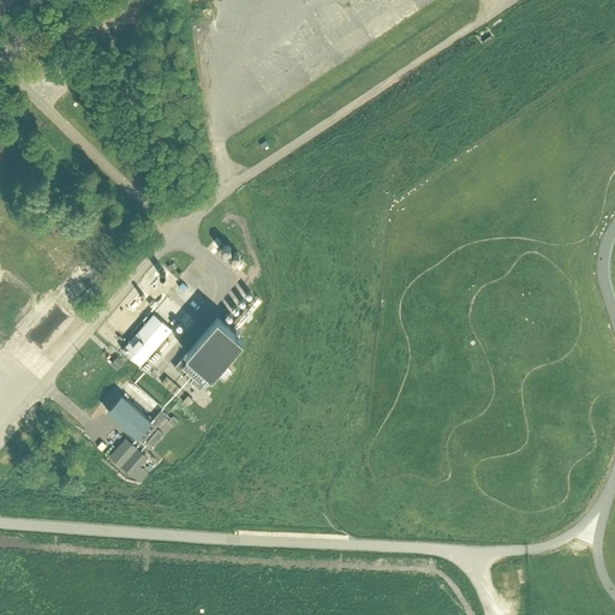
[(237,266),(245,256),(226,240),(218,251),(237,266)]
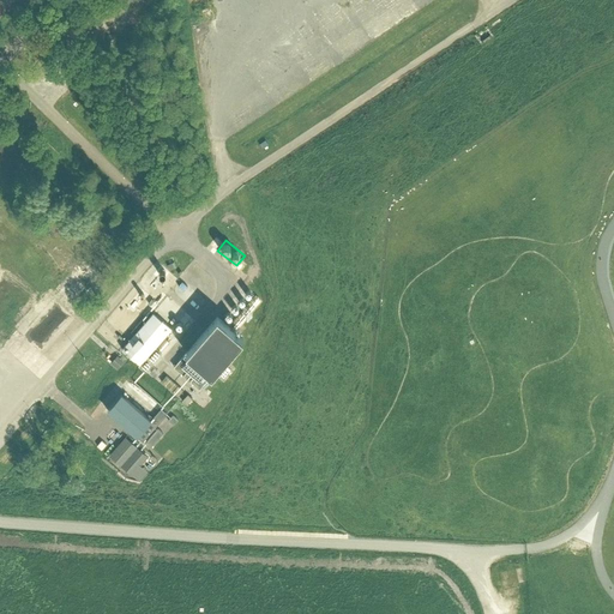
[(65,268),(74,275),(82,266),(73,258),(65,268)]
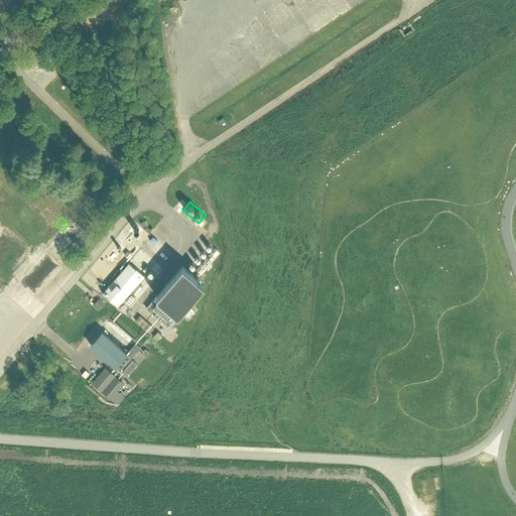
[(164,236),(170,230),(163,223),(156,230),(152,225),(145,232),(153,239),(157,236),(156,235),(159,232),(164,236)]
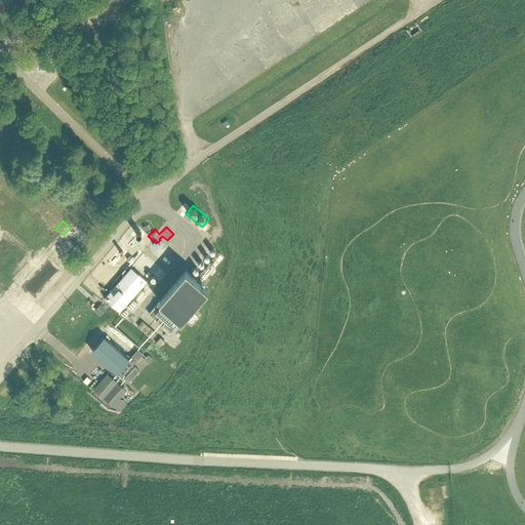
[(123,259),(129,266),(143,252),(136,246),(123,259)]
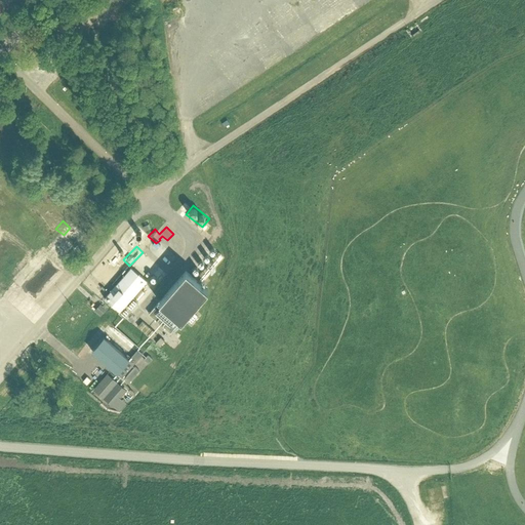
[(149,265),(156,271),(160,266),(153,259),(149,265)]
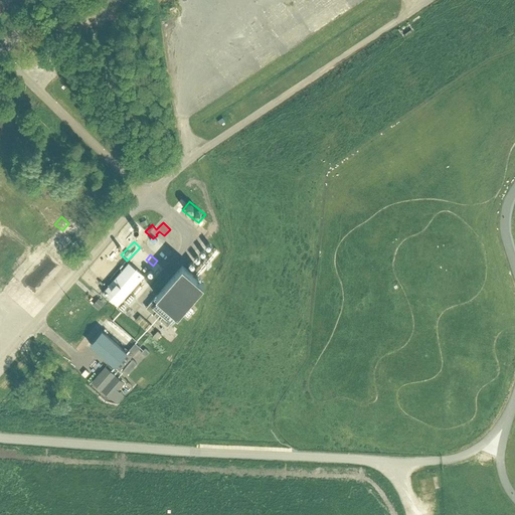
[(102,292),(118,305),(144,275),(128,261),(102,292)]
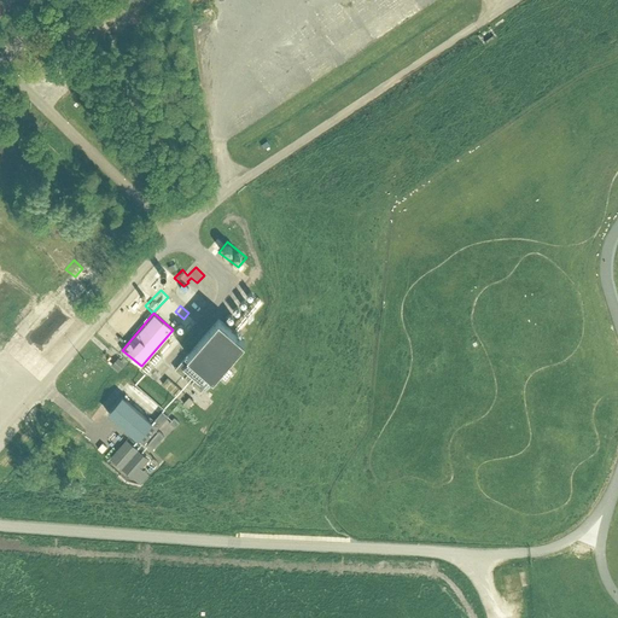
[(141,313),(133,324),(140,328),(149,318),(141,313)]
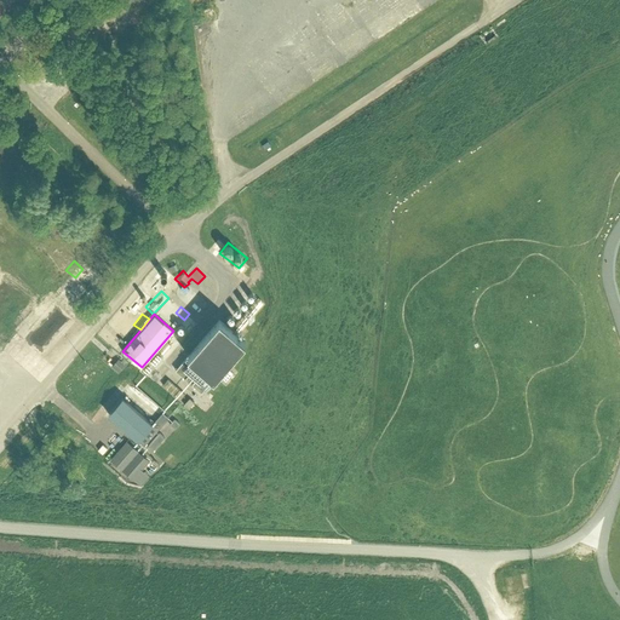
[(201,392),(245,342),(219,319),(176,369),(201,392)]
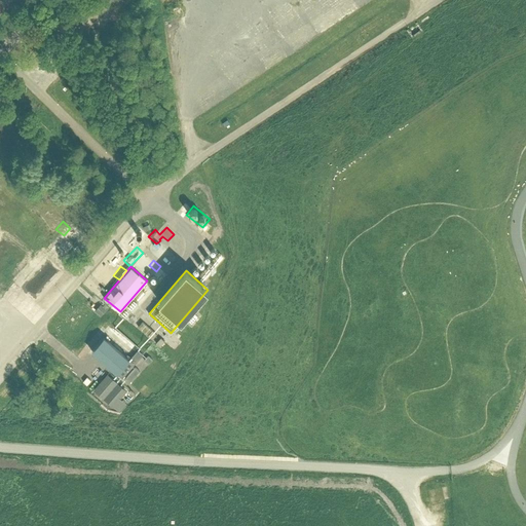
[(101,315),(107,308),(100,303),(95,310),(101,315)]
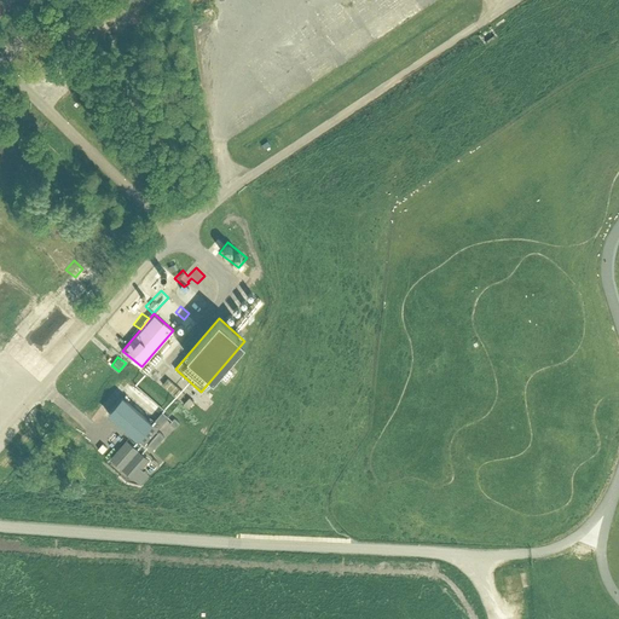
[(180,398),(185,393),(168,377),(162,383),(180,398)]
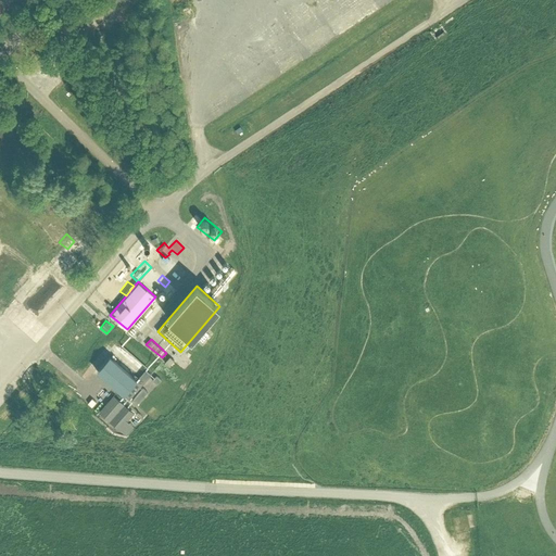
[(139,374),(146,366),(123,346),(116,354),(139,374)]
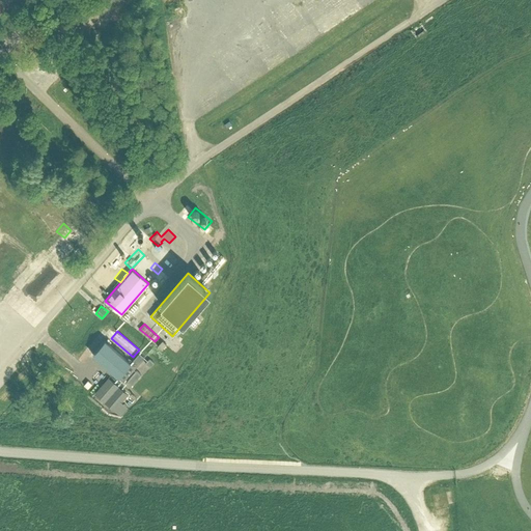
[(162,350),(166,343),(162,340),(157,345),(162,350)]
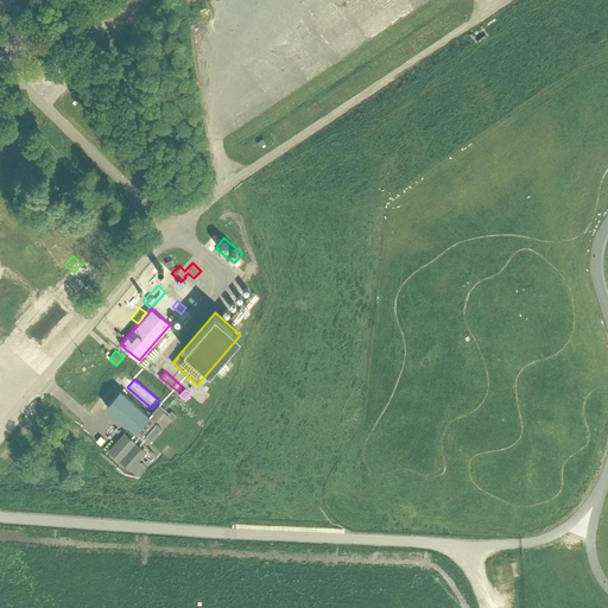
[(134,431),(149,415),(119,391),(105,407),(134,431)]
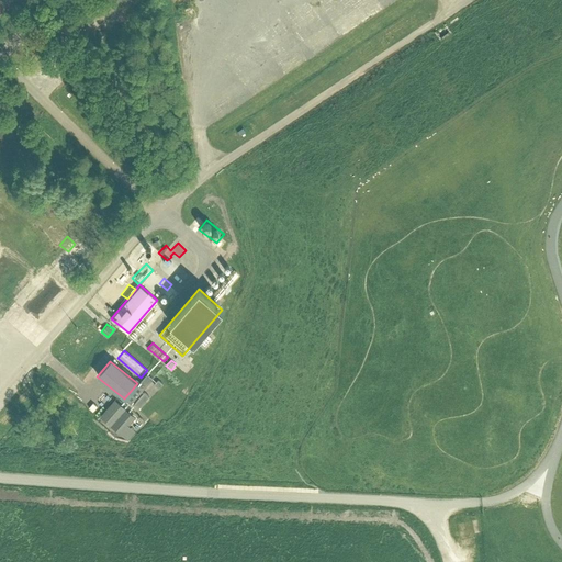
[(145,373),(137,383),(124,398),(131,404),(152,379),(145,373)]
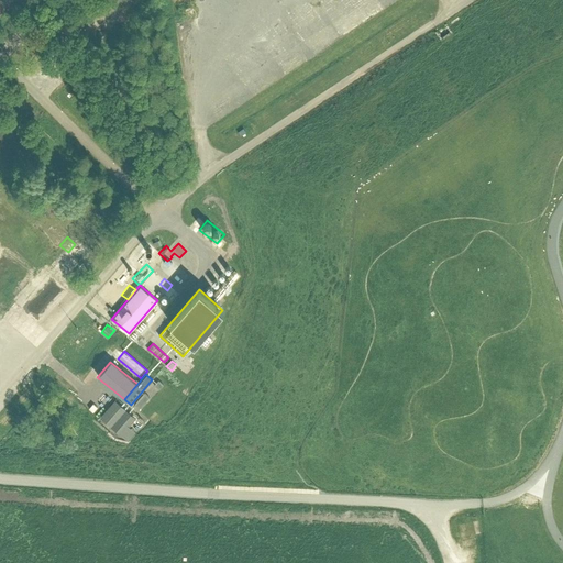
[(158,381),(154,385),(159,389),(163,385),(158,381)]
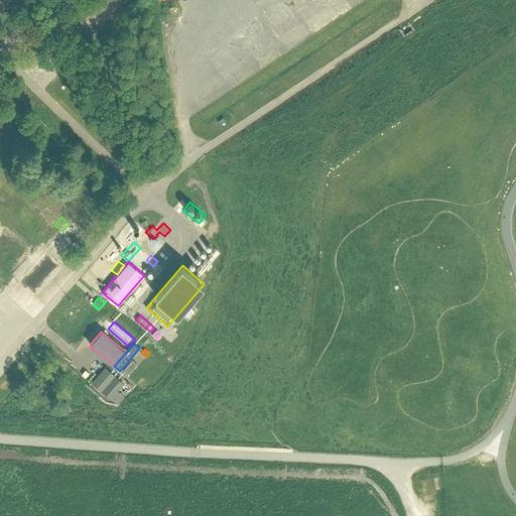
[(133,360),(122,372),(127,376),(137,364),(133,360)]
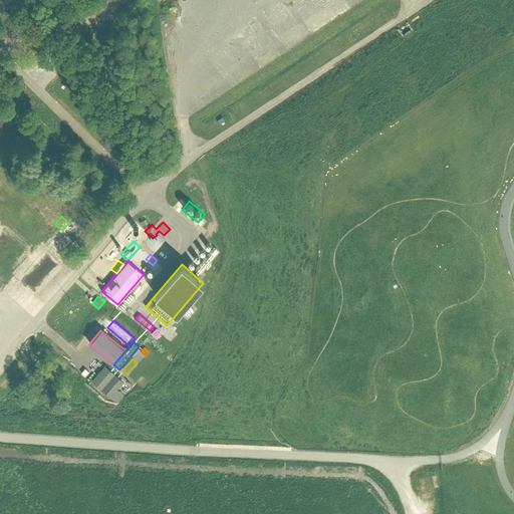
[(109,398),(123,381),(104,364),(90,380),(109,398)]
